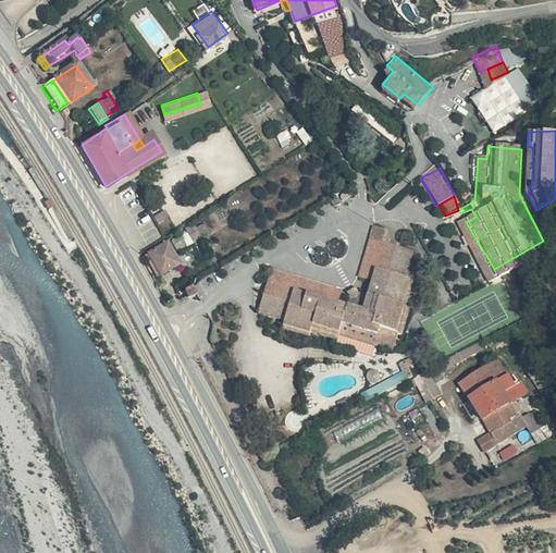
[(165,205),(155,211),(158,218),(170,210),(165,205)]
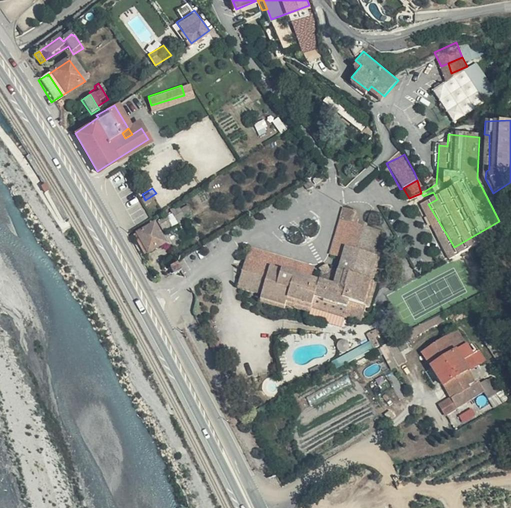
[(159,216),(163,225),(186,213),(179,200),(170,205),(173,209),(159,216)]
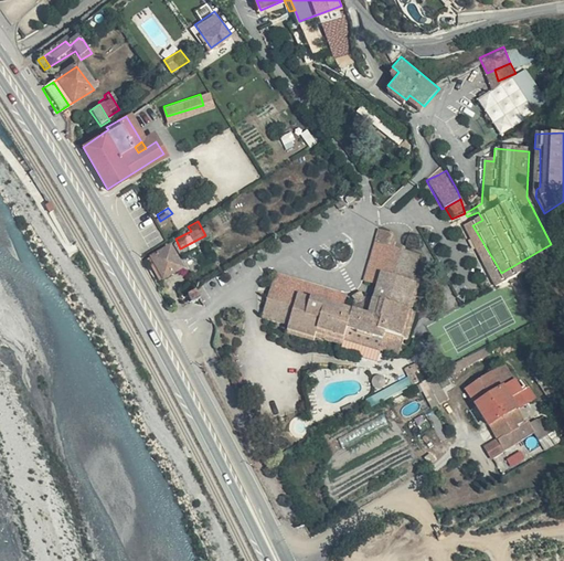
[(500,273),(501,273),(472,225),(471,223),(463,229),(492,287),(504,282),(500,273)]
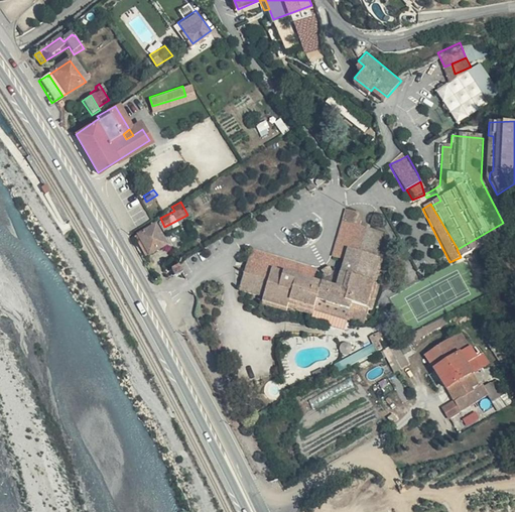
[(166,239),(155,220),(138,229),(149,248),(166,239)]
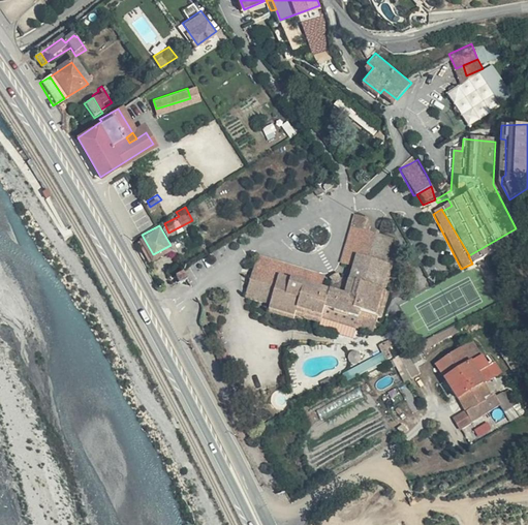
[(341,260),(353,264),(364,229),(351,226),(341,260)]
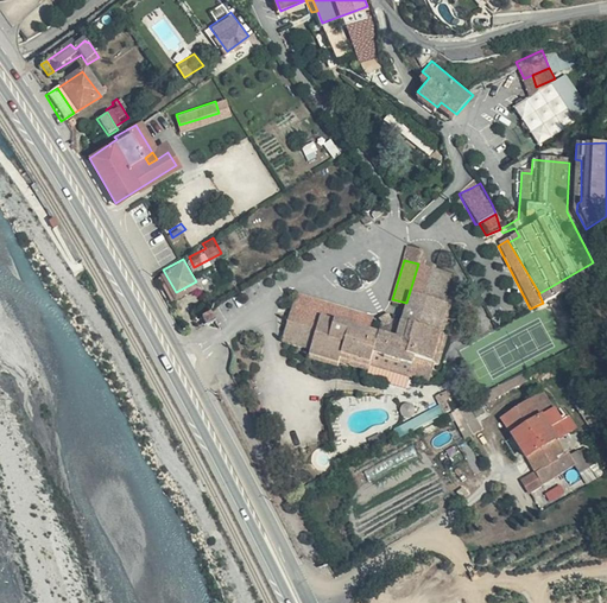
[(599,273),(593,262),(539,293),(538,293),(543,303),(599,273)]
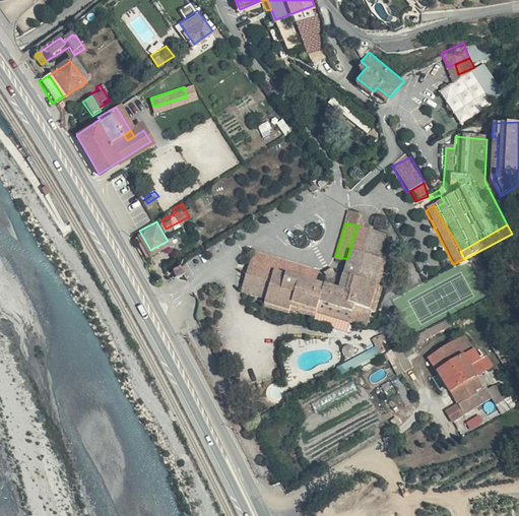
[(358,226),(347,259),(342,276),(337,274),(325,279),(323,284),(307,279),(248,262),(240,289),(264,298),(263,301),(289,309),(315,317),(319,303),(320,298),(353,307),(353,306),(374,312),(382,285),(377,283),(374,282),(380,260),(378,259),(386,234),(358,226)]
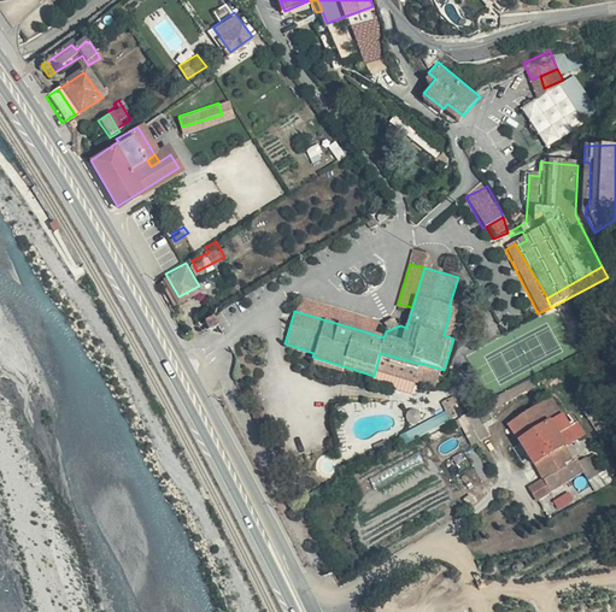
[(294,311),(364,331),(368,319),(298,298),(294,311)]
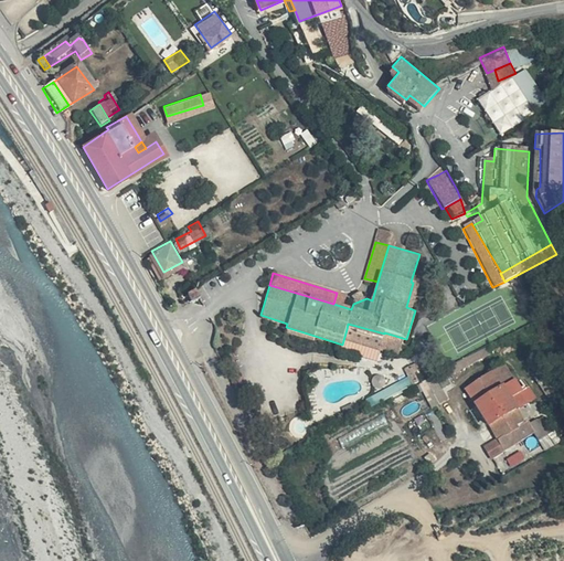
[(416,284),(413,283),(406,307),(410,308),(416,284)]
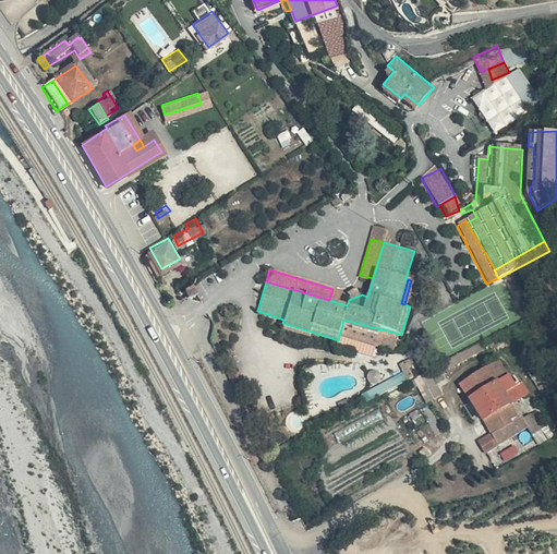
[(192,285),(182,290),(188,299),(197,293),(192,285)]
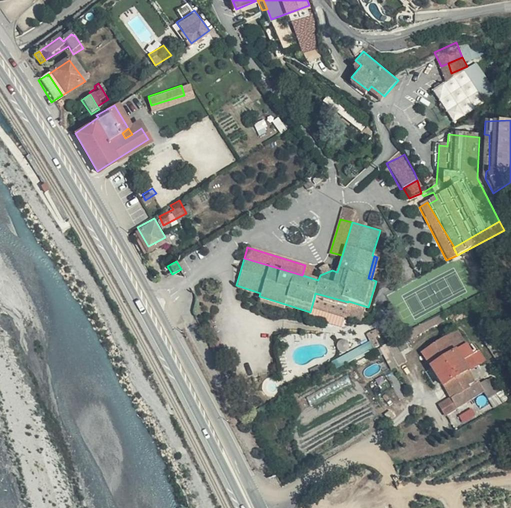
[(346,307),(348,302),(315,293),(314,298),(346,307)]
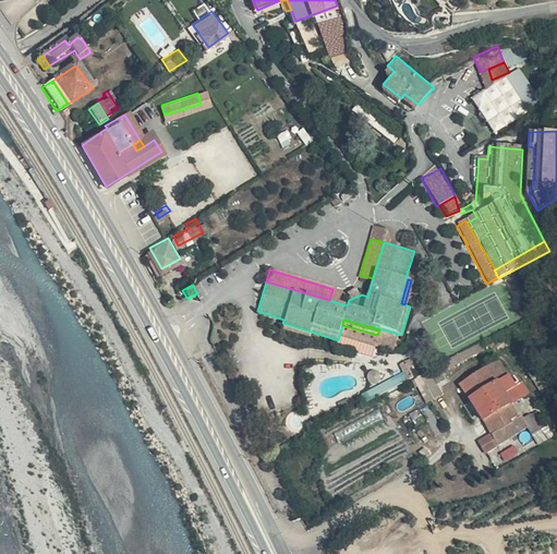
[(311,332),(282,323),(280,328),(309,337),(311,332)]
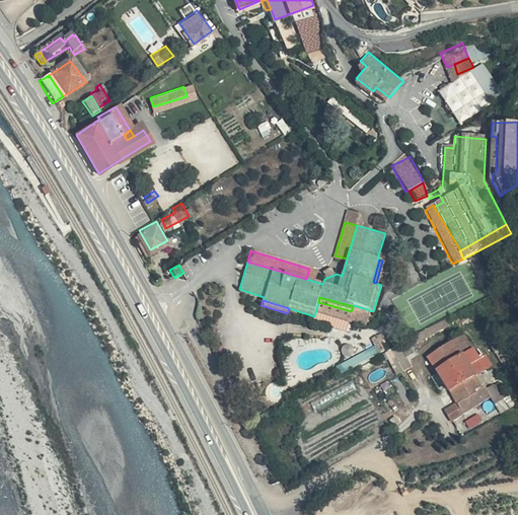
[(494,328),(488,334),(497,350),(503,348),(494,328)]
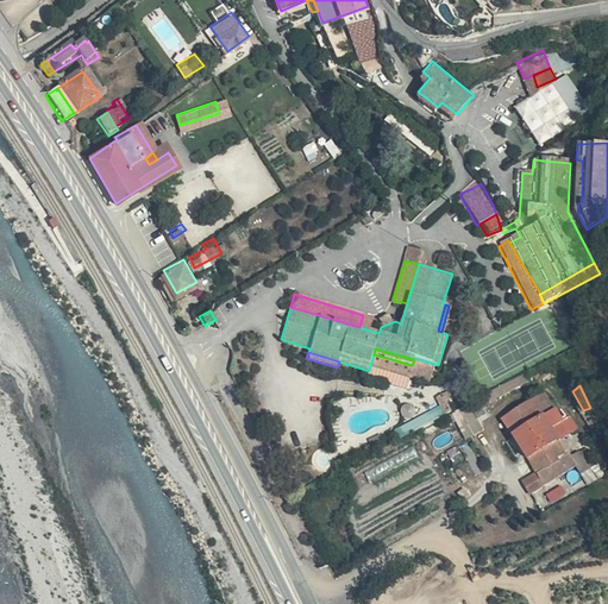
[(502,420),(513,435),(556,411),(546,396),(502,420)]
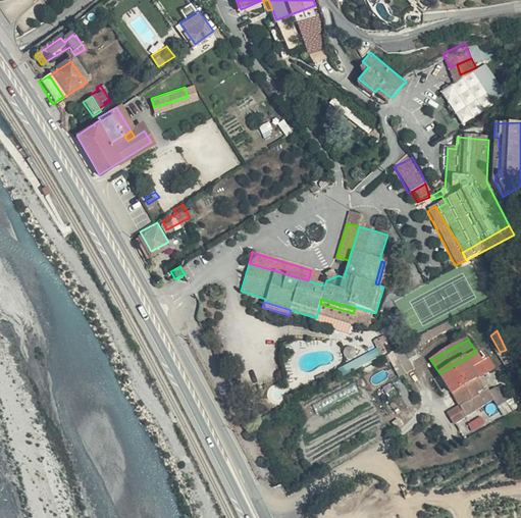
[(403,342),(387,349),(399,372),(414,365),(403,342)]
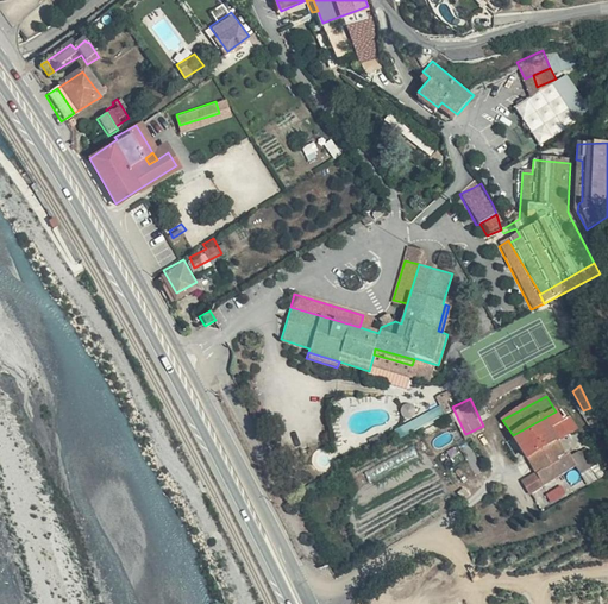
[(527,460),(557,442),(578,429),(570,416),(563,419),(556,411),(513,435),(527,460)]
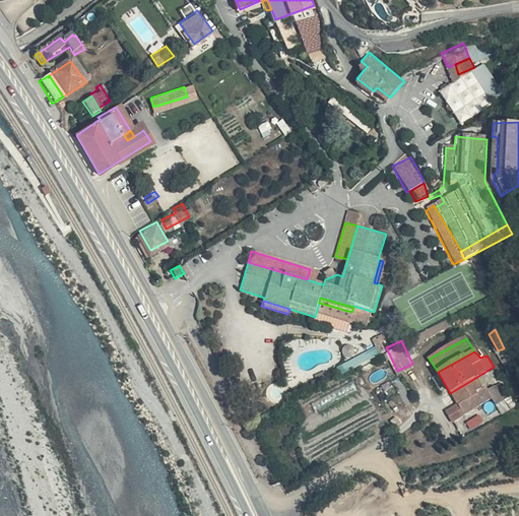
[(353,376),(311,397),(316,405),(358,384),(353,376)]
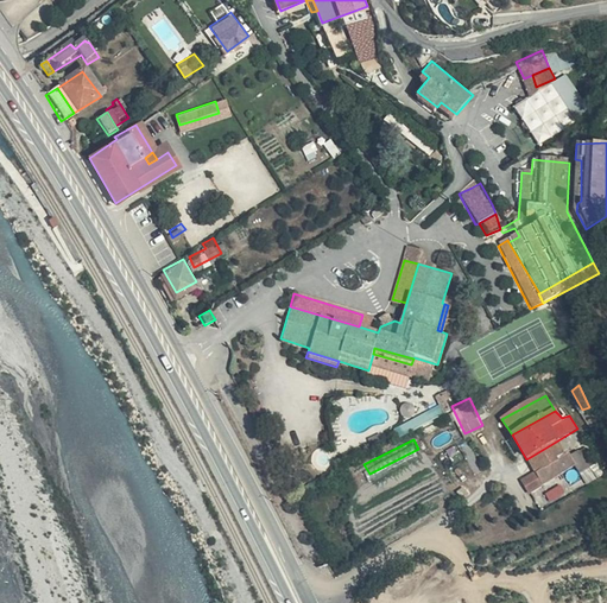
[(563,454),(556,442),(526,459),(533,471),(563,454)]
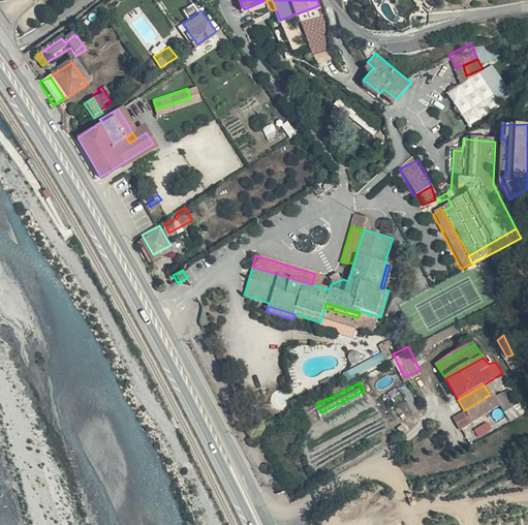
[(494,401),(490,395),(464,410),(456,414),(463,429),(484,419),(487,423),(509,409),(501,397),(494,401)]
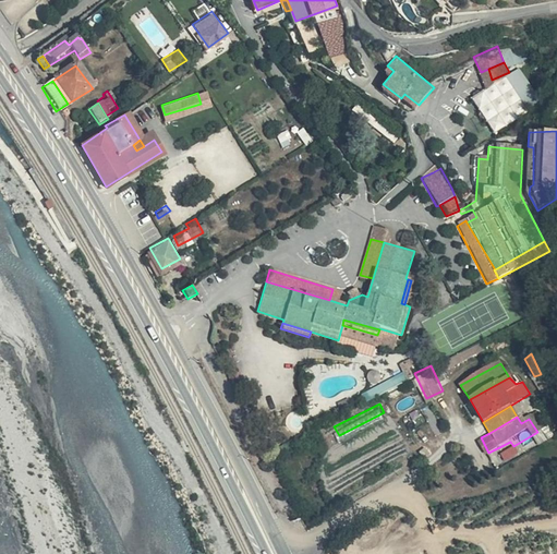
[(486,455),(488,453),(481,437),(477,441),(486,455)]
